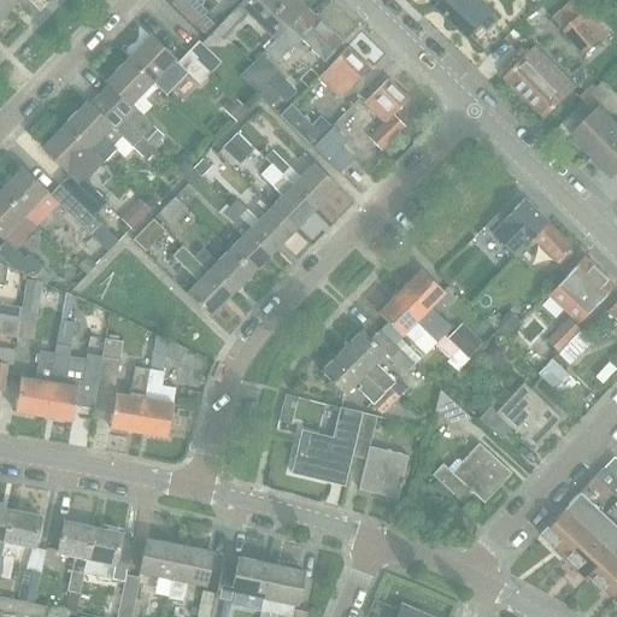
[(0,0),(0,18),(16,3),(13,0),(0,0)]
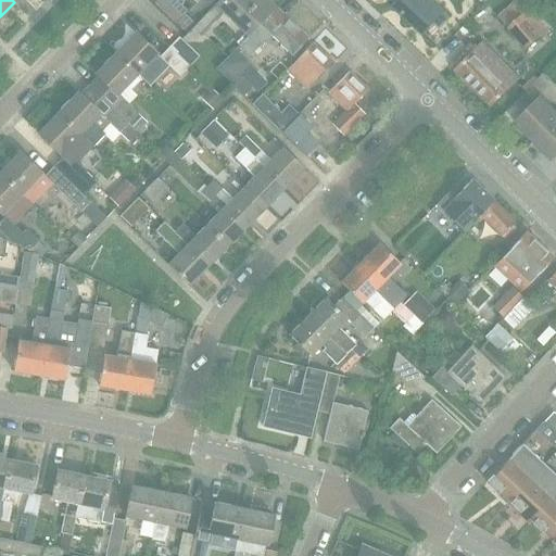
[(155,0),(154,2),(164,12),(175,0),(174,0),(155,0)]
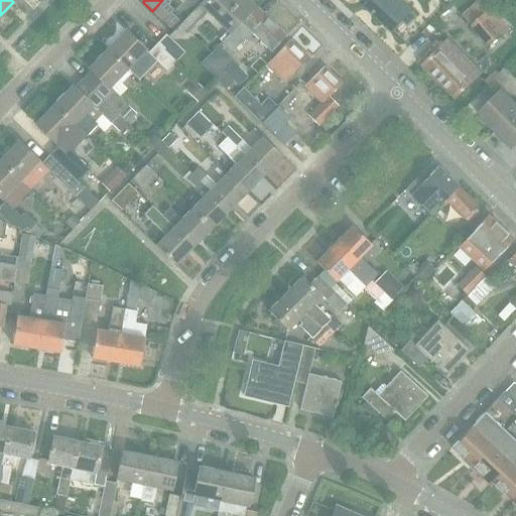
[(172,10),(162,0),(152,11),(161,20),(172,10)]
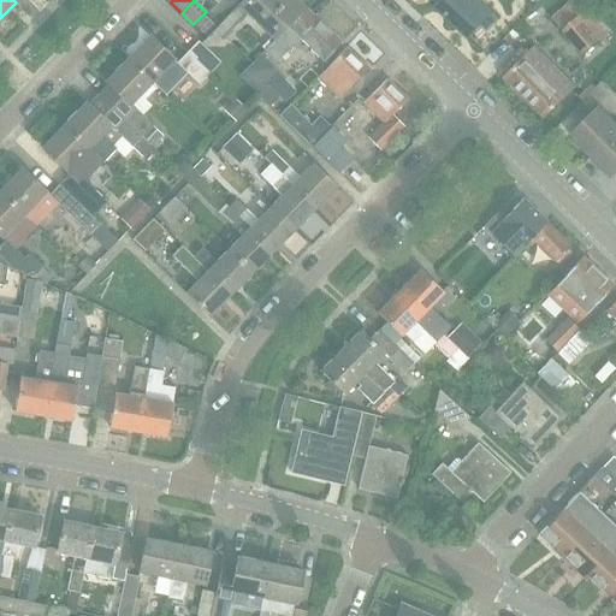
[(272,40),(303,7),(295,0),(240,0),(211,30),(220,40),(246,13),(272,40)]
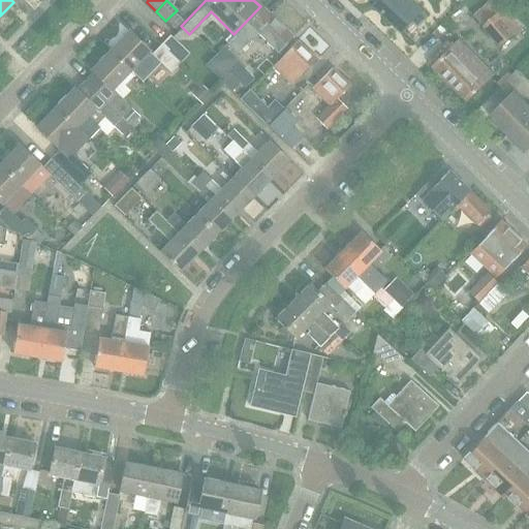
[(370,0),(374,3),(371,6),(401,34),(424,9),(413,0),(370,0)]
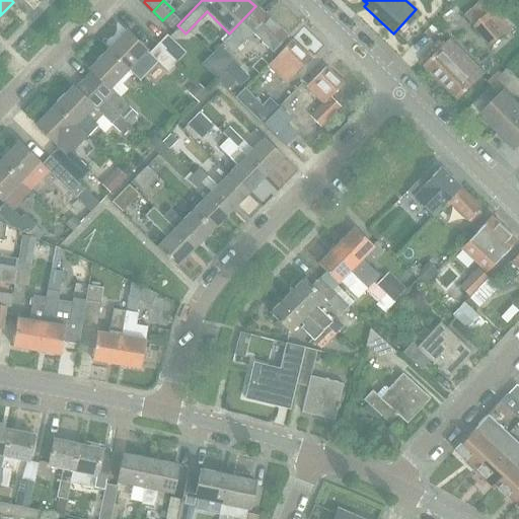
[(514,24),(492,0),(477,0),(462,14),(491,46),(514,24)]
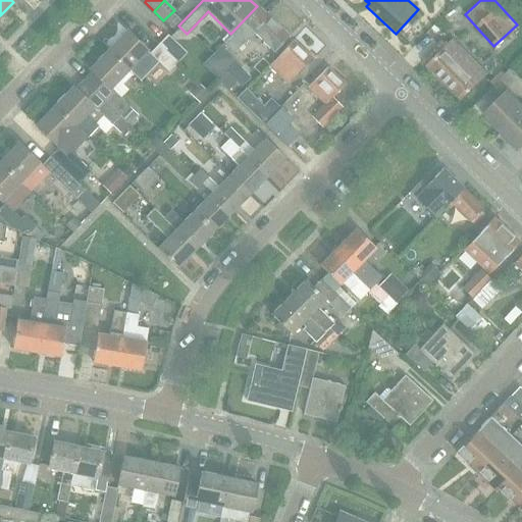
[(257,6),(230,34),(223,42),(233,52),(246,40),(244,37),(251,30),(273,51),(288,36),(257,6)]
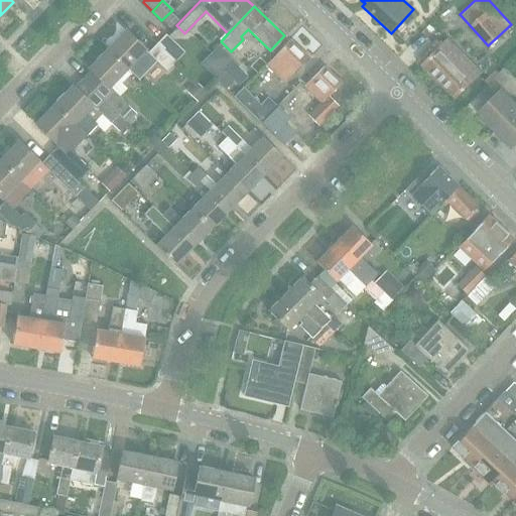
[(106,48),(126,68),(144,48),(124,29),(106,48)]
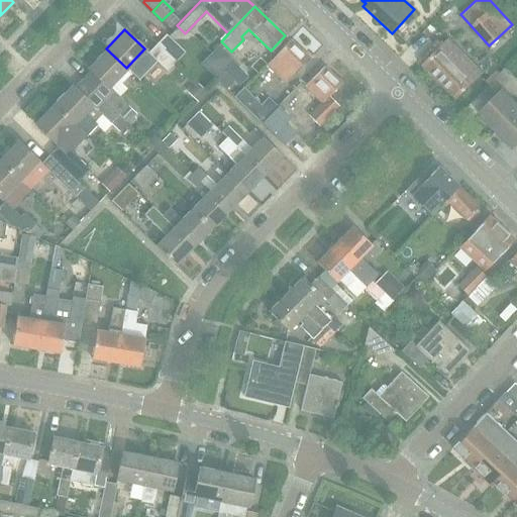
[(166,34),(157,43),(175,62),(184,52),(166,34)]
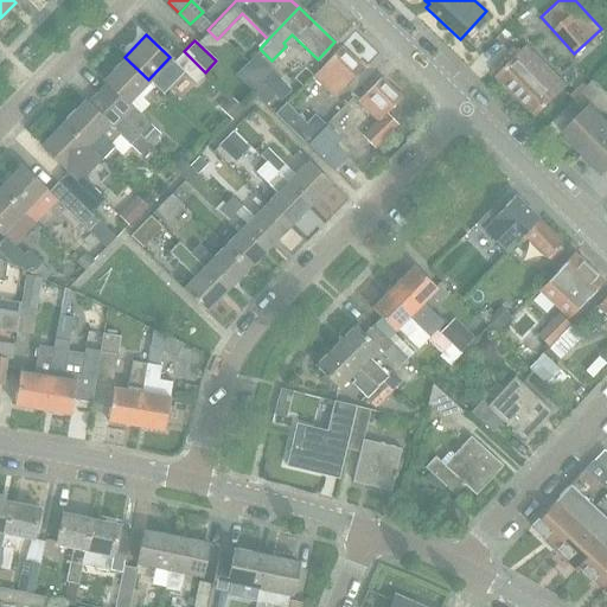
[(333,96),(362,66),(339,46),(312,76),(333,96)]
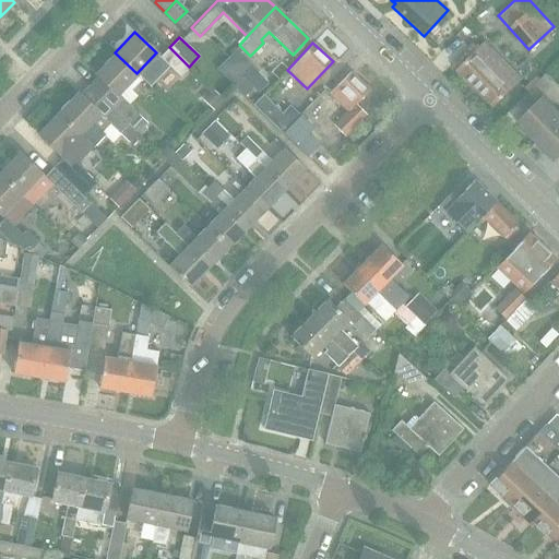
[(500,79),(510,69),(485,43),(478,49),(473,44),(453,63),(494,104),(510,88),(500,79)]
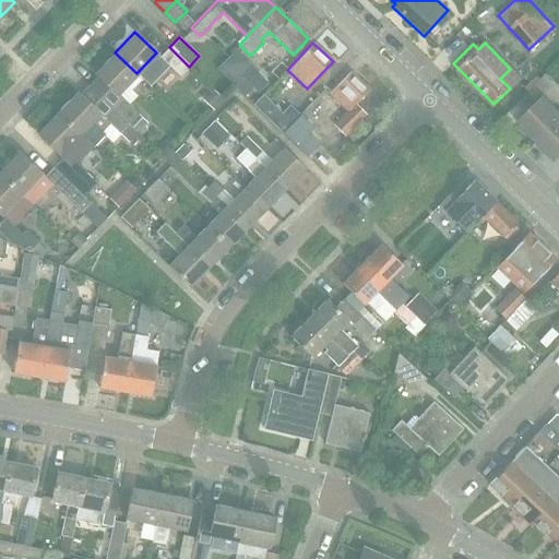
[(179,76),(189,67),(169,47),(159,57),(179,76)]
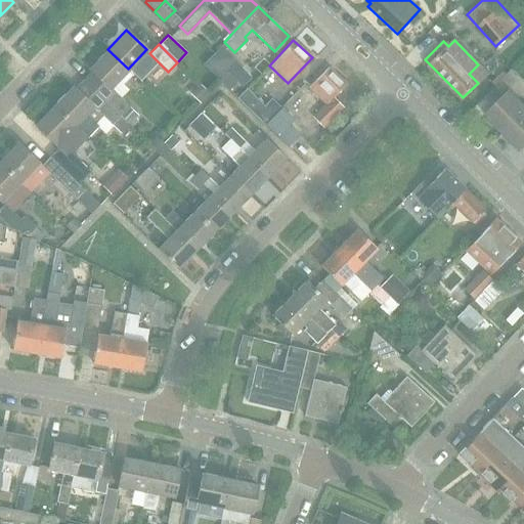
[(242,86),(251,78),(234,59),(221,47),(204,63),(221,80),(228,73),(242,86)]
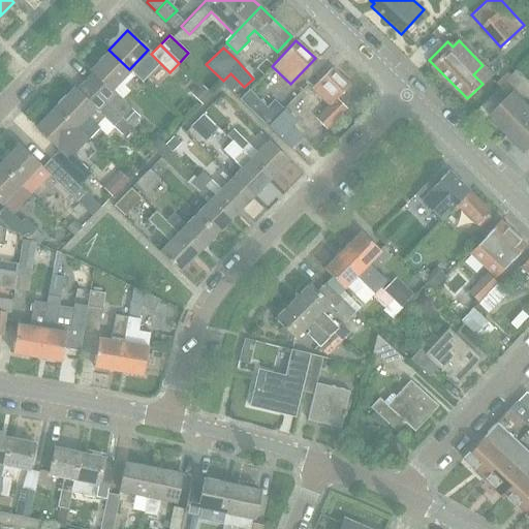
[(93,72),(85,81),(121,116),(130,106),(111,88),(129,69),(109,50),(90,69),(93,72)]
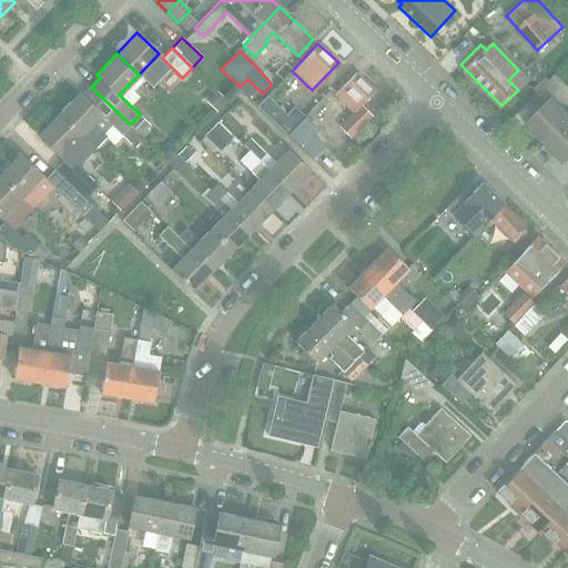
[(374,112),(364,102),(375,91),(355,72),(334,94),(354,113),(343,124),(353,134),(374,112)]
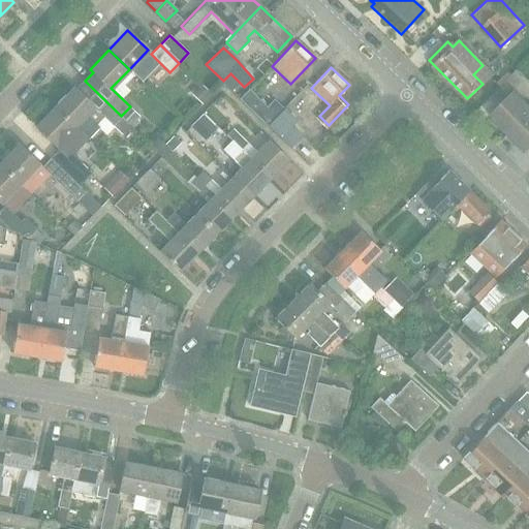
[(490,116),(507,133),(528,112),(528,103),(523,98),(528,92),(528,80),(518,69),(500,87),(509,96),(490,116)]
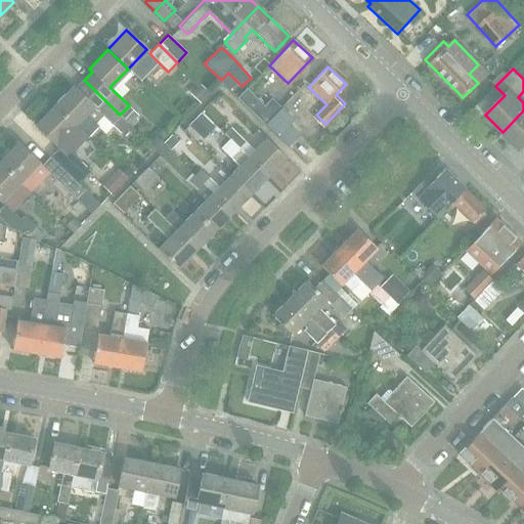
[(72,86),(53,105),(74,125),(84,114),(95,124),(102,116),(112,124),(120,115),(84,80),(76,89),(72,86)]
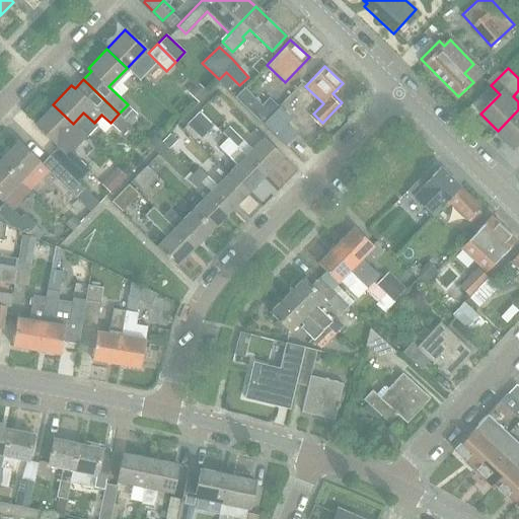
[(268,97),(261,104),(244,88),(235,97),(251,114),(262,124),(278,106),(268,97)]
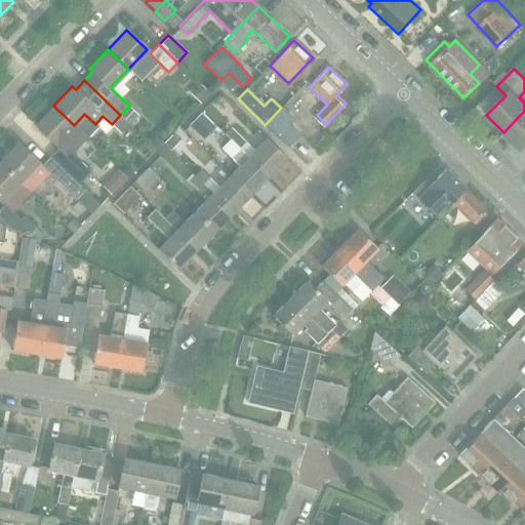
[(58,148),(50,157),(79,185),(88,174),(76,161),(75,163),(66,155),(74,146),(64,135),(74,125),(53,106),(35,125),(58,148)]
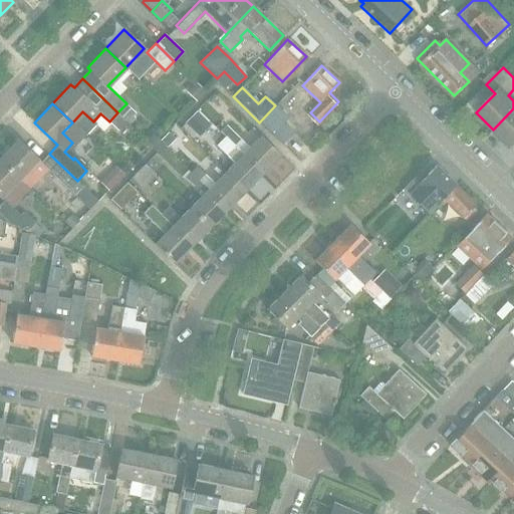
[(513,108),(493,130),(511,148),(513,144),(513,108)]
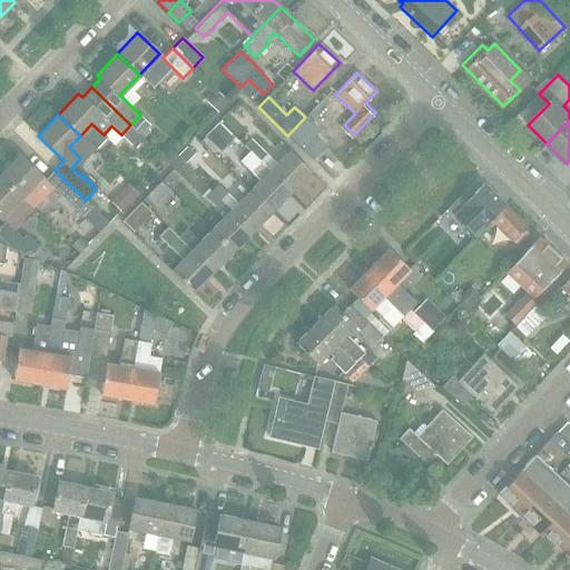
[(234,138),(218,123),(205,136),(220,151),(234,138)]
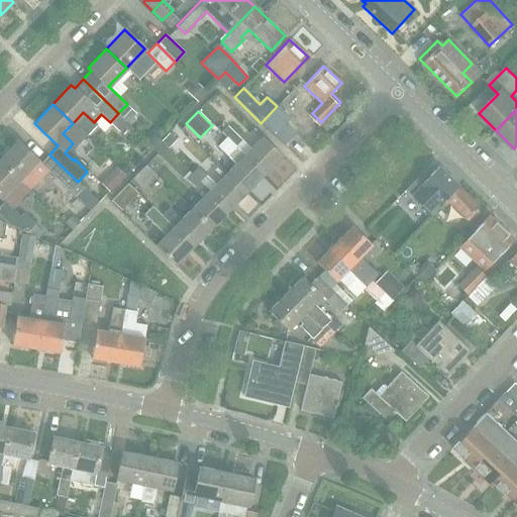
[(243,153),(264,174),(281,156),(262,136),(243,153)]
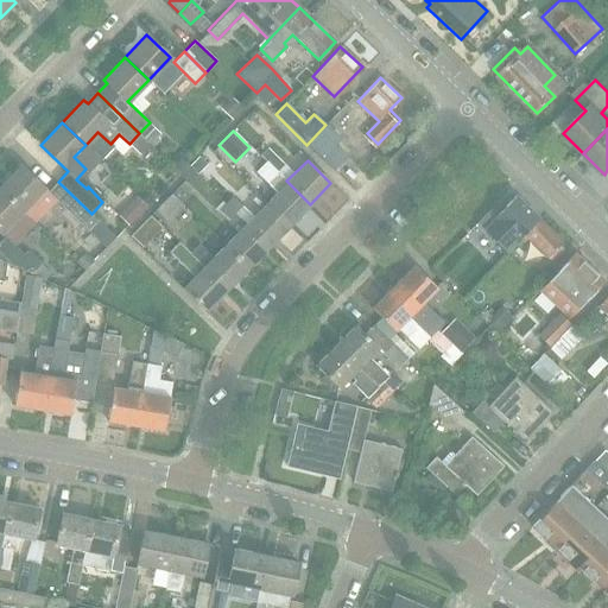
[(20,165),(0,185),(0,189),(33,222),(55,200),(88,232),(99,221),(92,214),(58,182),(48,191),(20,165)]
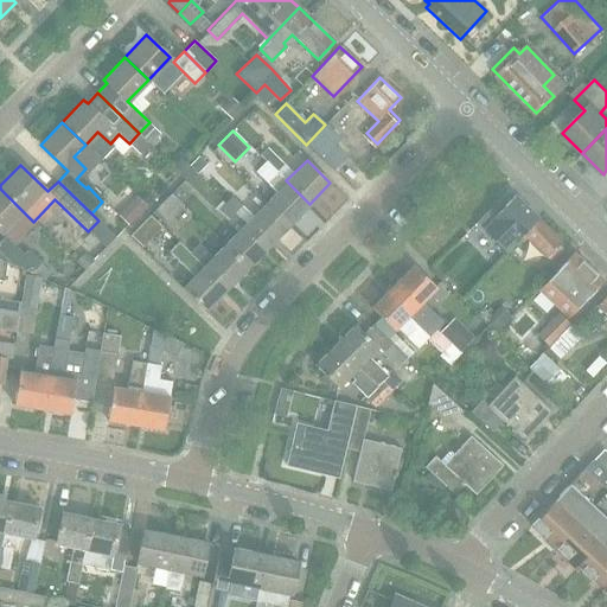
[(266,203),(288,225),(310,204),(286,180),(278,171),(267,183),(276,192),(266,203)]
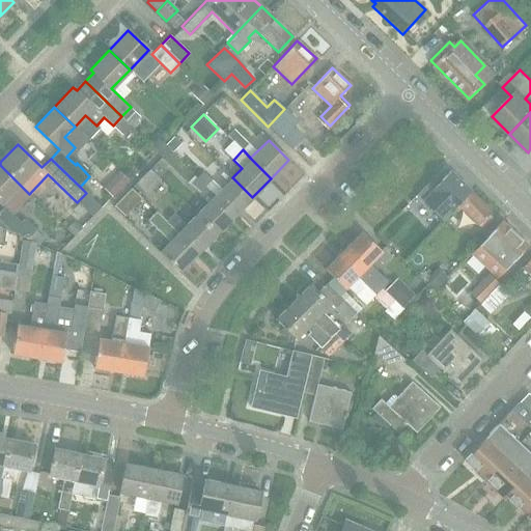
[(10,214),(29,194),(0,165),(0,203),(4,207),(0,211),(0,226),(5,229),(6,226),(11,232),(27,239),(35,230),(23,219),(20,222),(10,214)]
